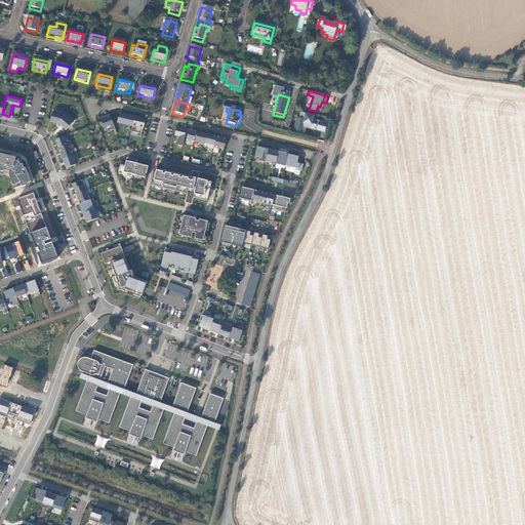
[(66,114),(63,110),(58,114),(52,113),(50,120),(55,125),(57,123),(65,115),(66,114)]
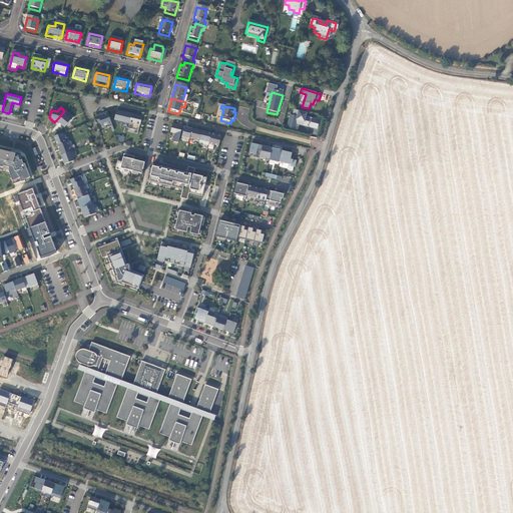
[(293,115),(290,114),(287,127),(295,129),(297,120),(304,121),(303,124),(308,125),(309,121),(311,121),(309,127),(317,129),(319,120),(306,116),(307,112),(294,109),(293,115)]
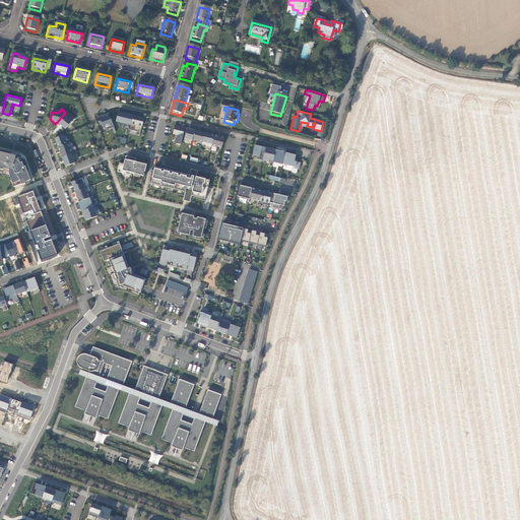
[(113,127),(108,113),(95,117),(99,124),(101,123),(103,128),(108,126),(109,129),(113,127)]
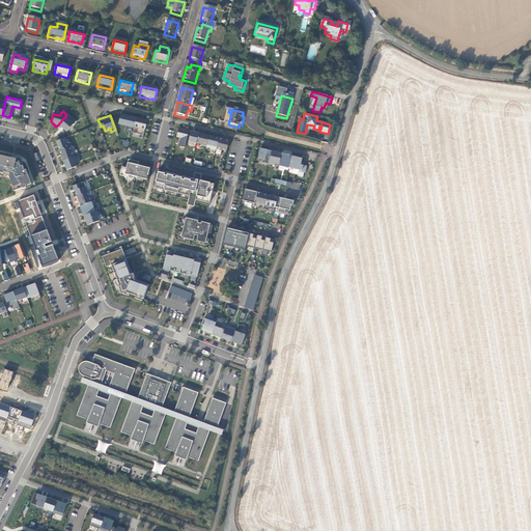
[(65,116),(58,124),(66,132),(75,123),(65,116)]
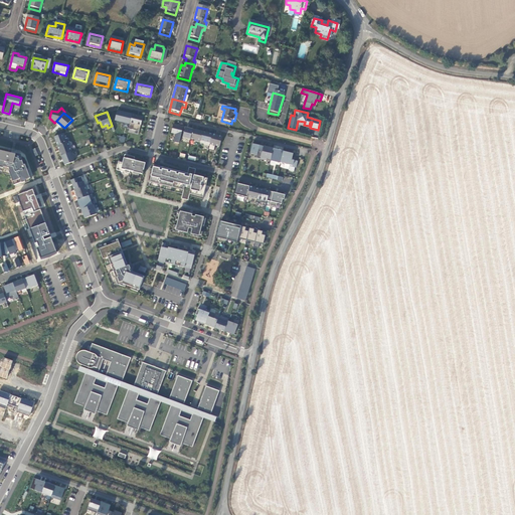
[(138,131),(142,117),(131,114),(127,128),(138,131)]
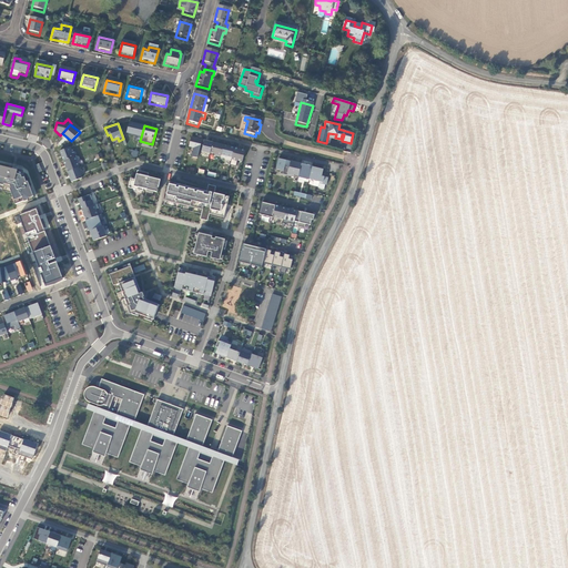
[(201,139),(190,137),(188,145),(192,146),(190,156),(195,158),(201,139)]
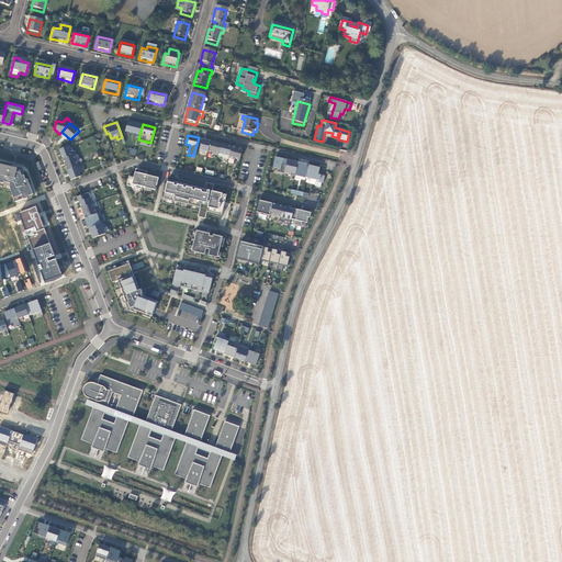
[(209,141),(201,138),(198,149),(206,152),(206,150),(209,141)]
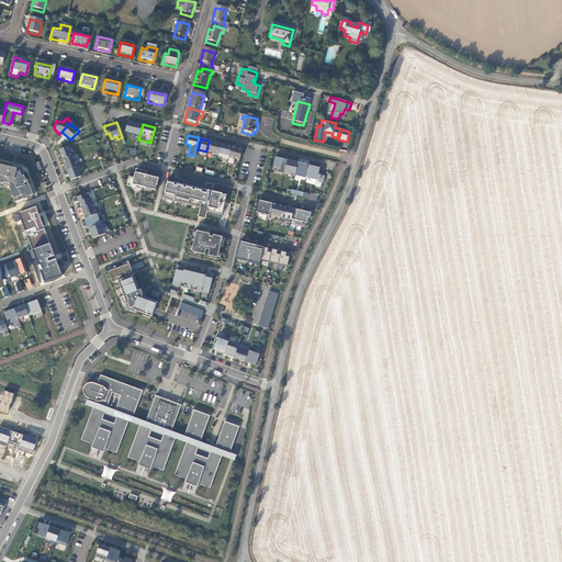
[(220,143),(209,141),(206,150),(211,152),(211,153),(216,154),(220,143)]
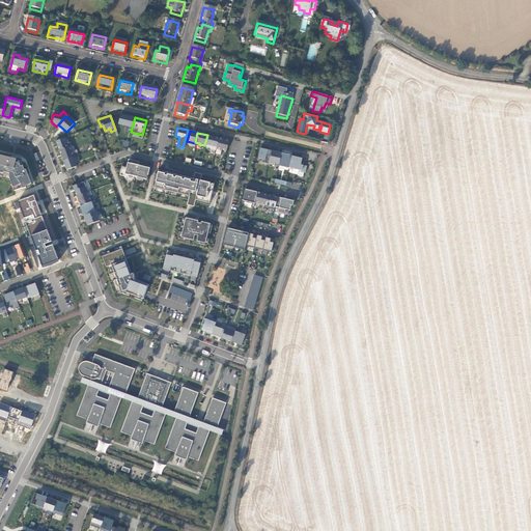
[(218,137),(207,135),(204,145),(204,147),(208,147),(208,149),(215,150),(215,148),(218,137)]
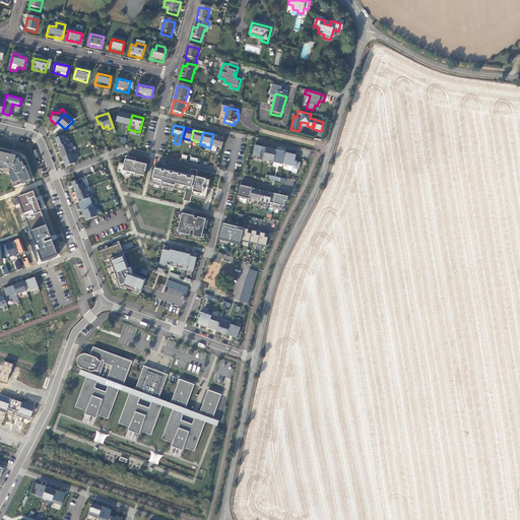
[(65,138),(63,134),(53,138),(57,147),(65,144),(63,138),(65,138)]
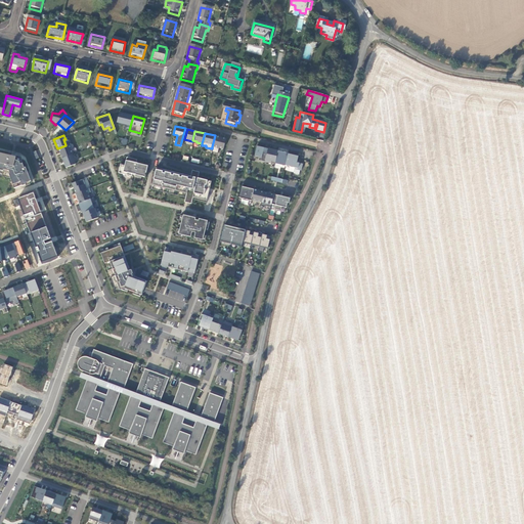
[(215,135),(212,146),(222,148),(224,138),(215,135)]
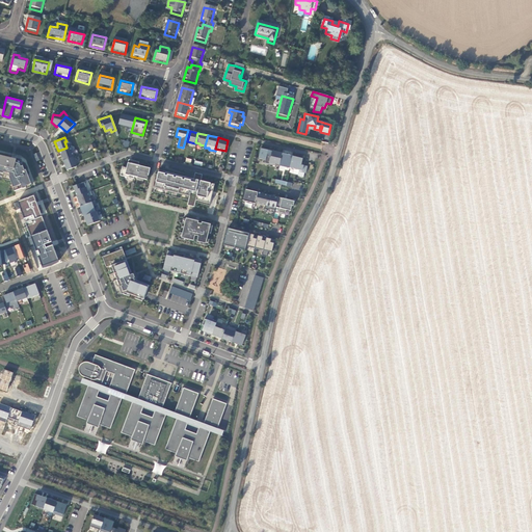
[(73,150),(71,145),(67,148),(58,151),(61,160),(73,156),(71,151),(73,150)]
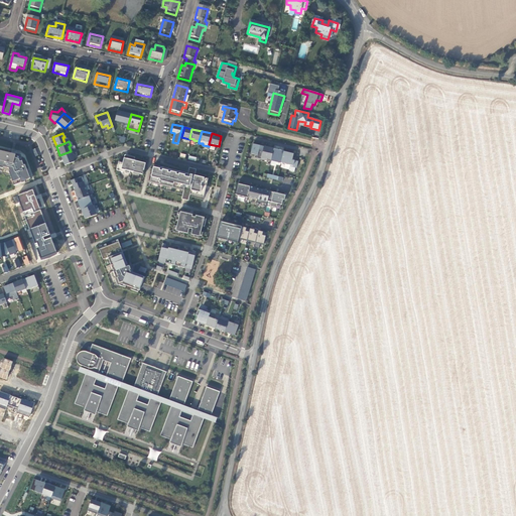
[(258,145),(251,143),(249,153),(256,154),(255,157),(259,158),(262,147),(258,146),(258,145)]
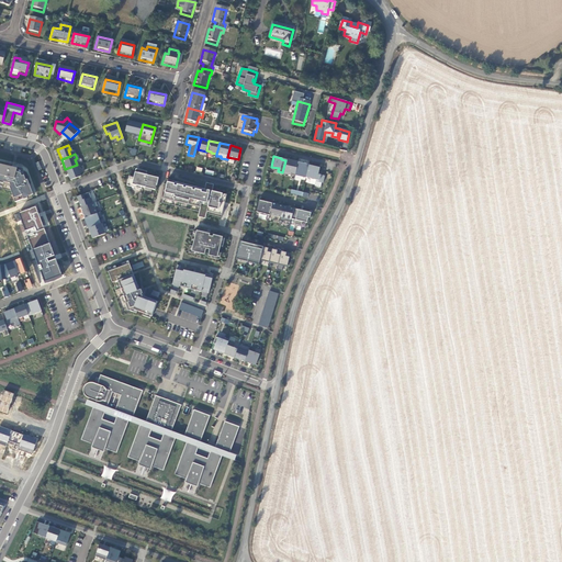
[(296,161),(285,159),(285,160),(282,172),(289,175),(290,172),(294,173),(296,161)]
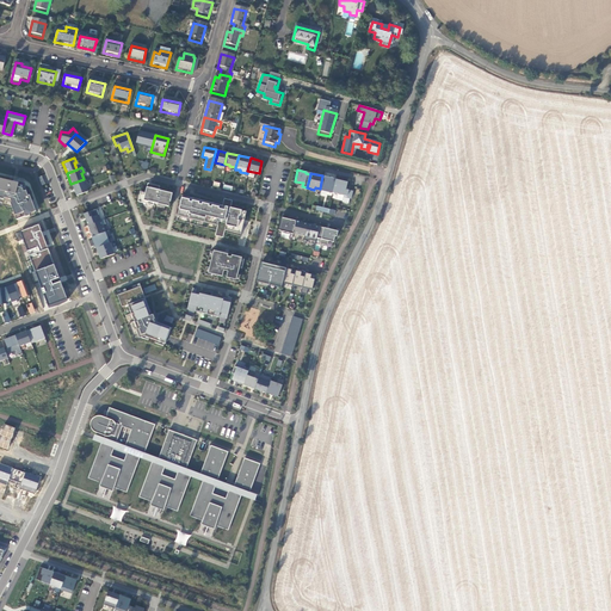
[(334,179),(322,176),(320,189),(319,190),(331,192),(334,179)]
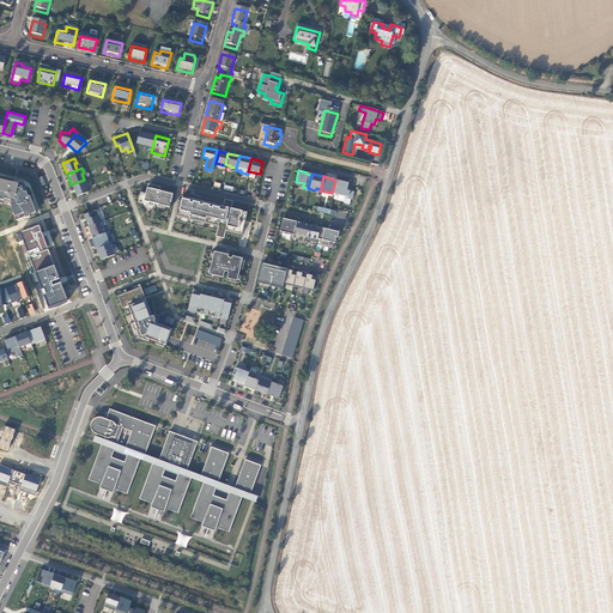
[(0,200),(0,201),(0,202),(0,205),(2,205),(4,200),(10,201),(11,205),(10,205),(16,222),(30,217),(29,216),(36,213),(29,196),(28,196),(24,186),(17,184),(17,183),(0,180),(0,200)]
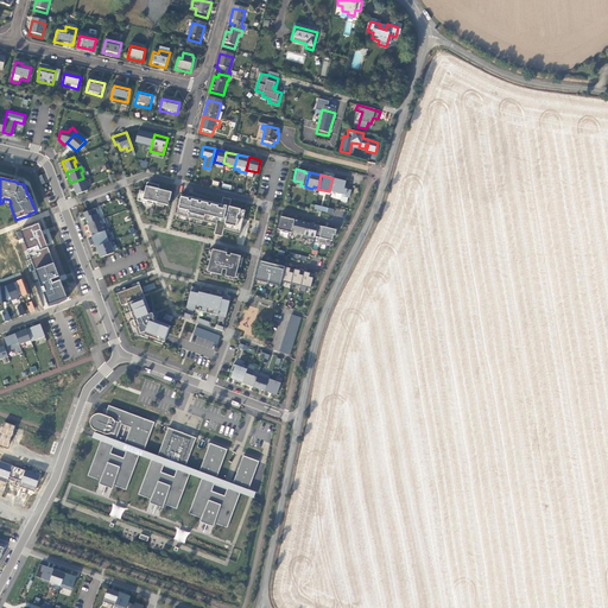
[(83,178),(70,183),(75,195),(87,190),(84,185),(86,185),(83,178)]
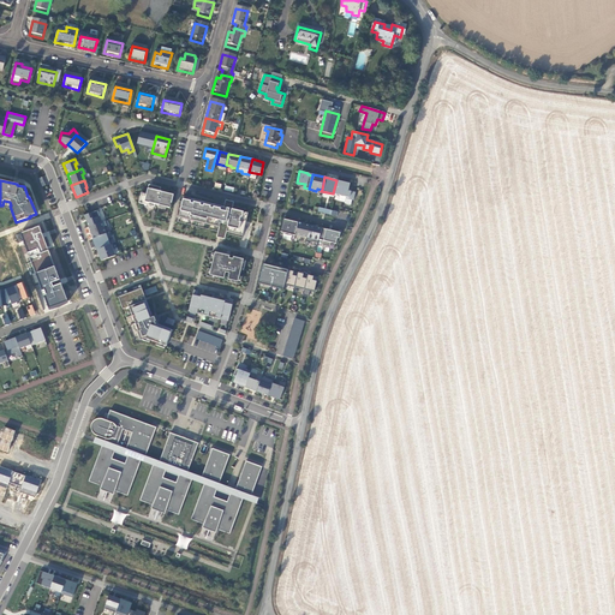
[(347,183),(336,180),(333,193),(344,196),(344,198),(351,199),(353,192),(346,190),(347,183)]
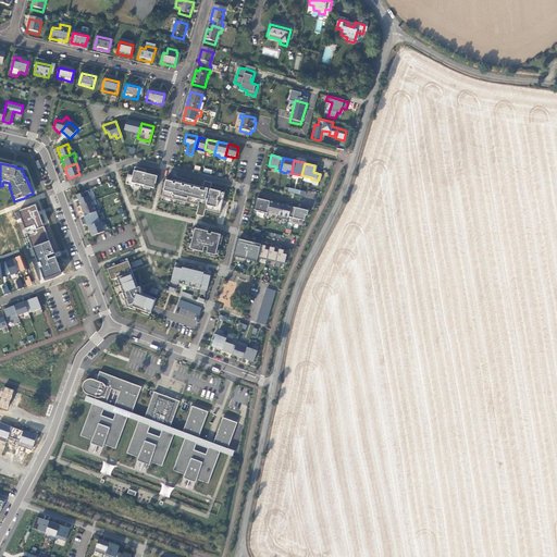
[(145,170),(136,168),(135,171),(133,171),(132,175),(127,174),(124,183),(139,187),(139,185),(152,188),(156,176),(144,173),(145,170)]
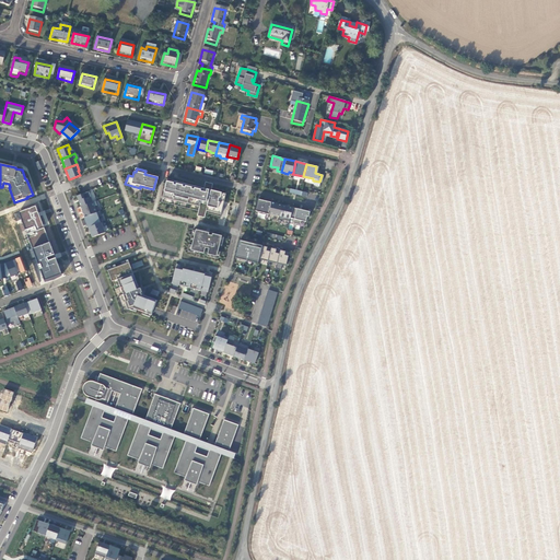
[(210,189),(211,184),(205,182),(202,188),(165,178),(160,201),(197,210),(196,216),(203,217),(205,212),(219,216),(224,194),(210,189)]
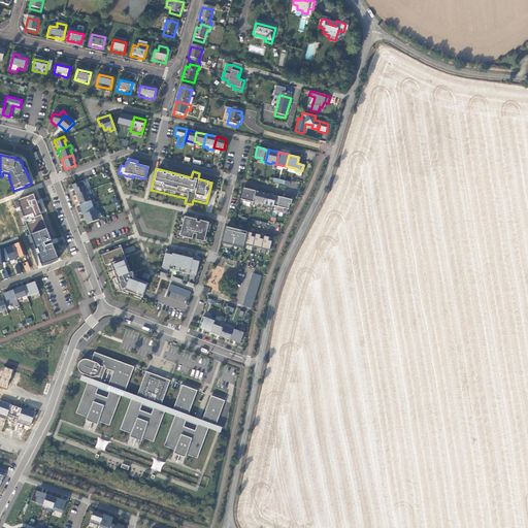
[(289,187),(290,183),(270,177),(268,180),(289,187)]
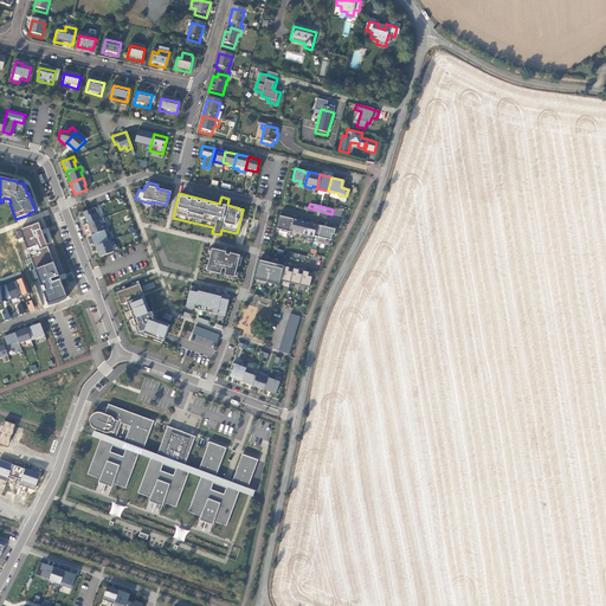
[(82,212),(85,224),(98,219),(95,207),(82,212)]
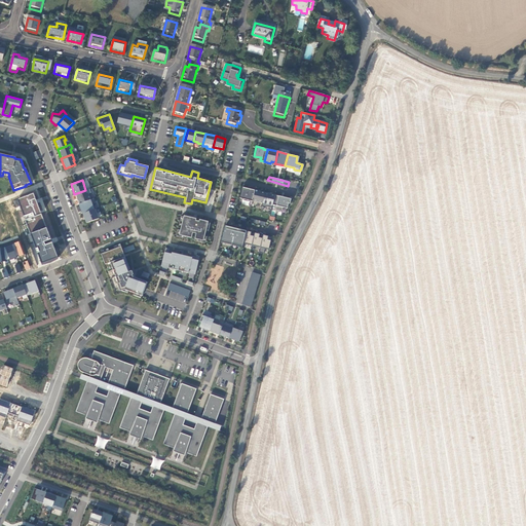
[(254,190),(241,187),(238,197),(251,201),(254,190)]
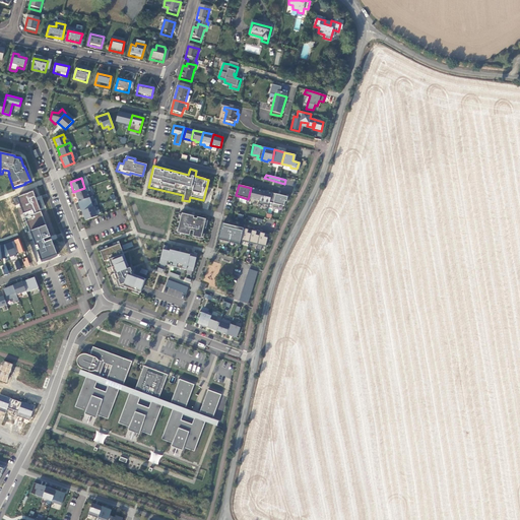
[(88,190),(87,187),(84,188),(73,192),(77,201),(88,197),(86,191),(88,190)]
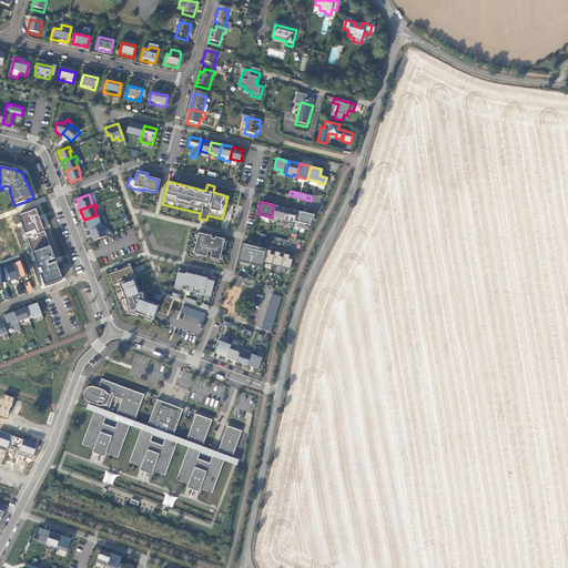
[(284,208),(274,205),(271,217),(282,219),(284,208)]
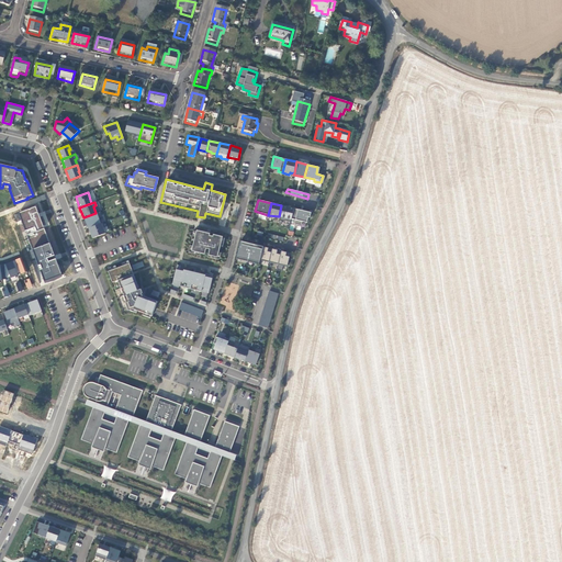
[(290,218),(292,208),(281,205),(279,216),(278,221),(282,222),(284,221),(289,222),(290,218)]
